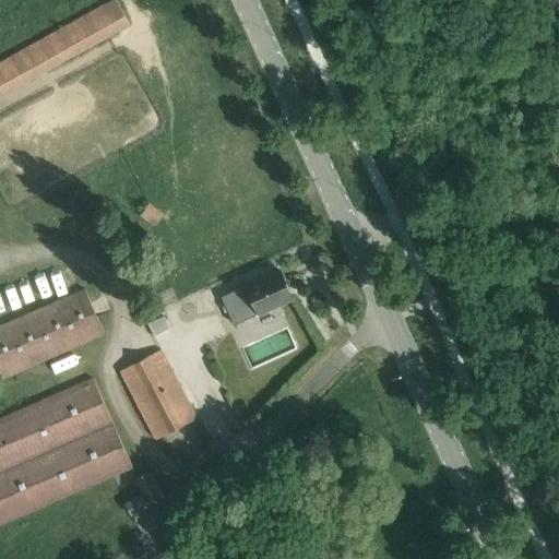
[(117,0),(114,0),(0,64),(0,95),(130,22),(117,0)]
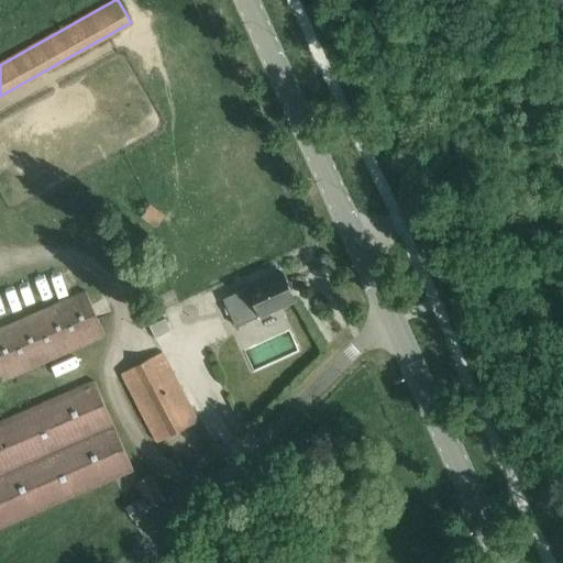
[(156,228),(166,216),(152,203),(141,216),(156,228)]
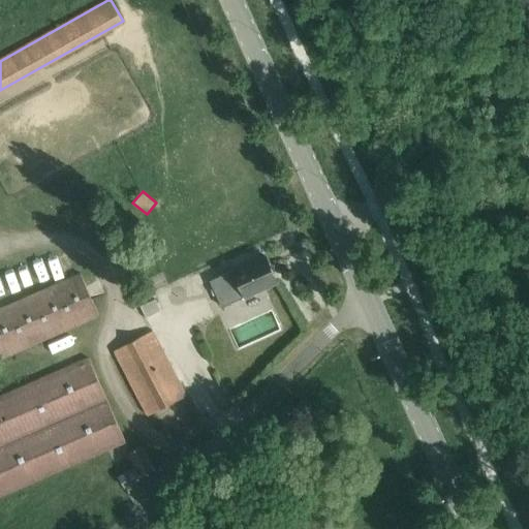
[(277,281),(265,255),(211,281),(222,307),(277,281)]
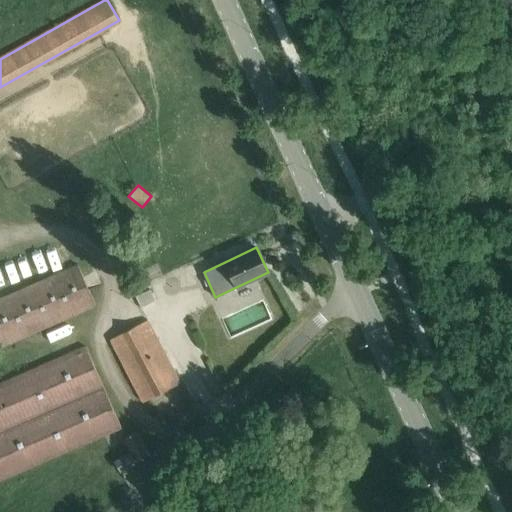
[(0,348),(97,306),(78,264),(0,297),(0,348)]
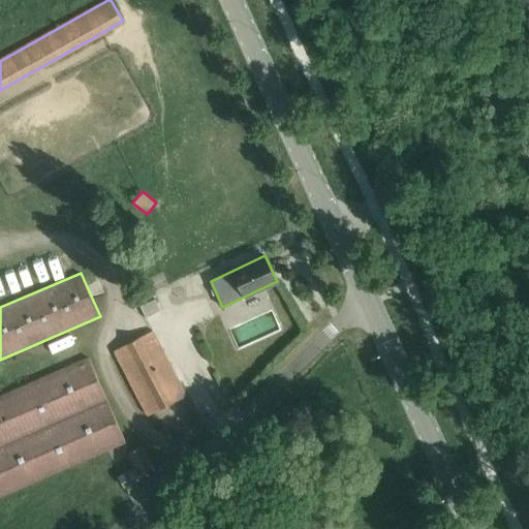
[(147,317),(161,310),(155,299),(141,306),(147,317)]
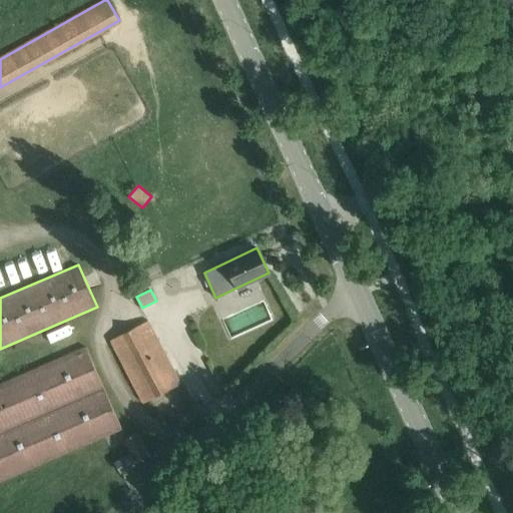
[(181,384),(147,321),(110,340),(143,403),(181,384)]
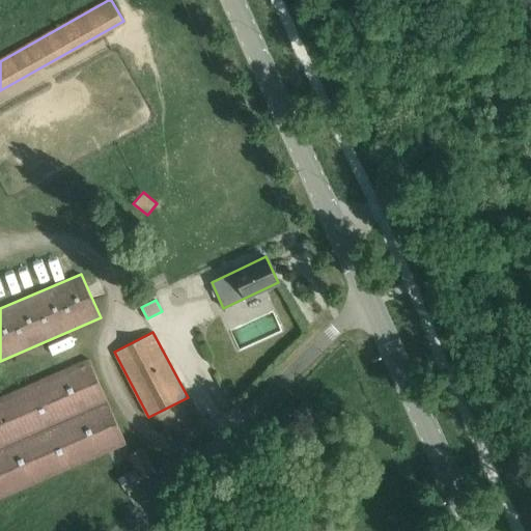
[(0,499),(127,444),(89,358),(0,397),(0,499)]
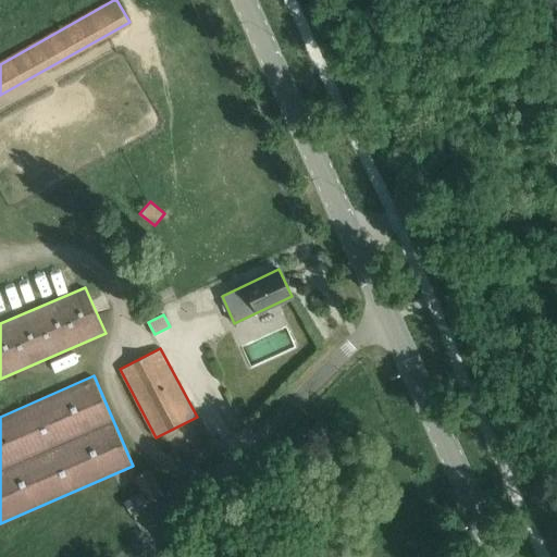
[(163,494),(151,471),(137,478),(144,492),(143,492),(149,503),(163,494)]
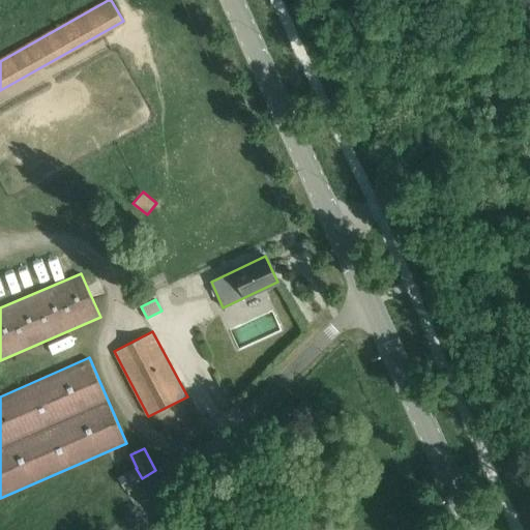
[(120,475),(125,487),(141,478),(135,468),(120,475)]
